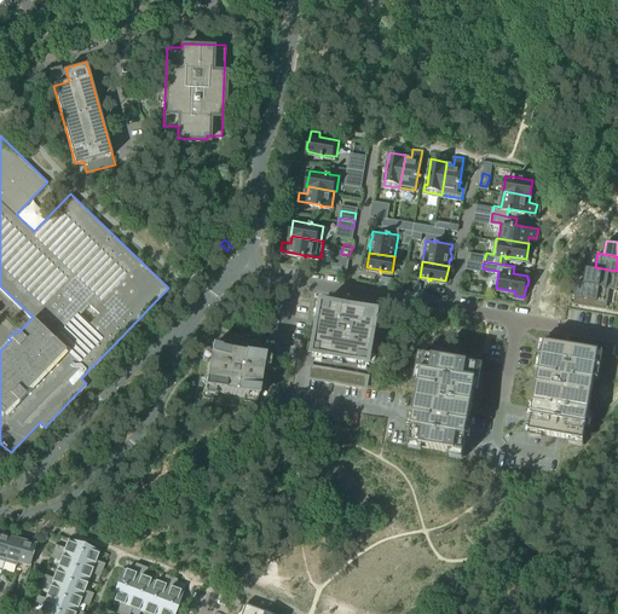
[(588,266),(585,281),(614,285),(616,278),(617,278),(617,271),(595,267),(588,266)]
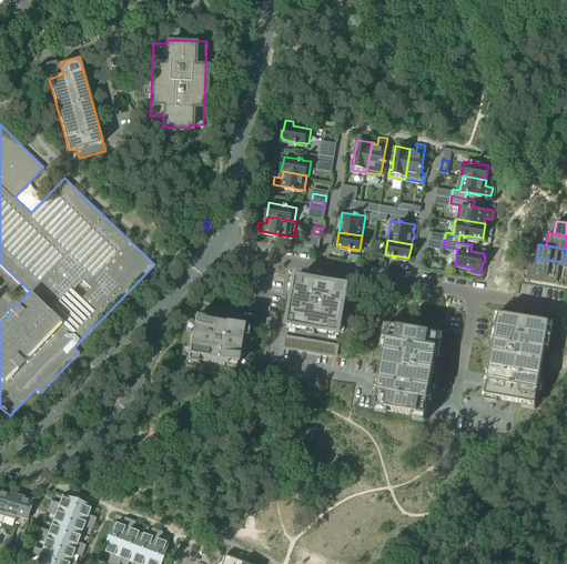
[(530,257),(528,270),(535,271),(542,272),(548,273),(555,274),(556,268),(559,268),(560,262),(564,263),(564,262),(537,258),(530,257)]
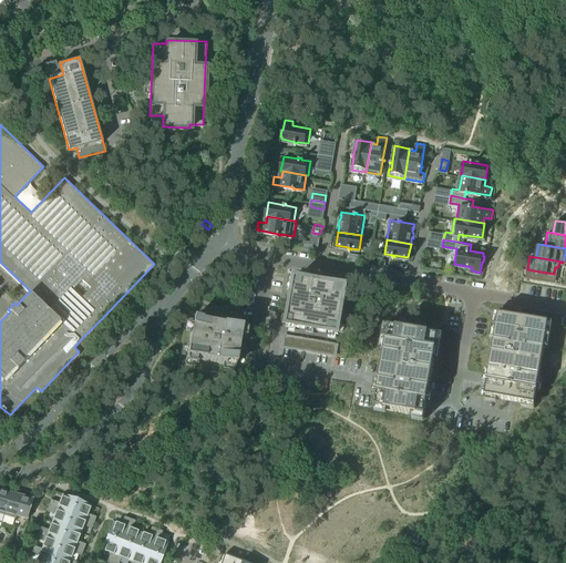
[(290,308),(288,324),(339,333),(342,317),(343,310),(348,285),(296,276),(295,285),(290,308)]
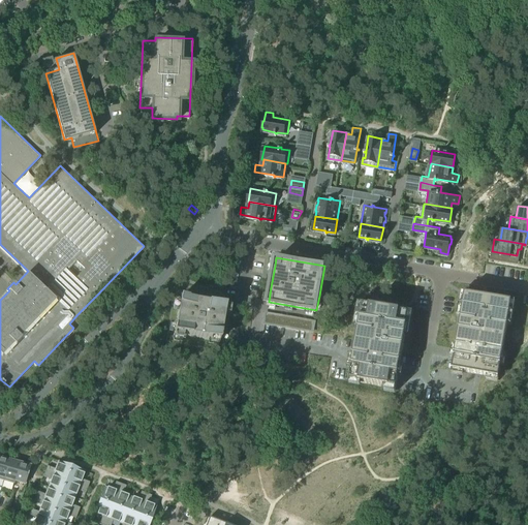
[(453,367),(483,372),(484,372),(499,375),(499,374),(499,372),(500,367),(501,365),(503,352),(513,299),(511,299),(496,296),(491,295),(489,295),(465,290),(465,295),(464,298),(457,341),(457,343),(457,344),(455,356),(454,358),(454,360),(453,365),(453,367)]
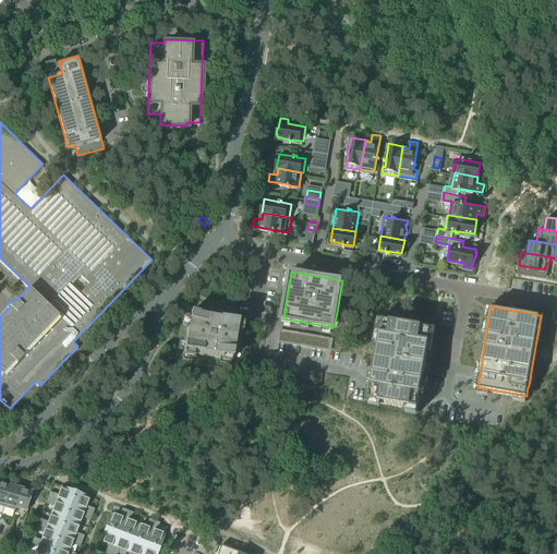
[(190,312),(183,351),(231,360),(234,341),(238,320),(190,312)]
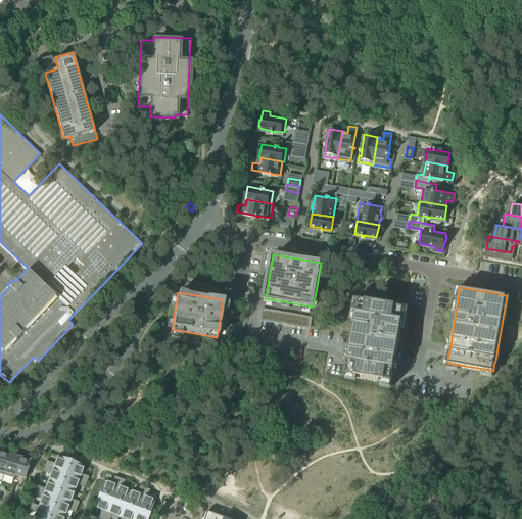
[(346,373),(346,374),(392,381),(392,379),(393,374),(393,372),(394,371),(396,359),(397,348),(397,347),(398,346),(405,307),(400,305),(382,302),(359,298),(353,329),(353,331),(351,342),(349,351),(347,363),(347,364),(347,366),(346,371),(346,373)]
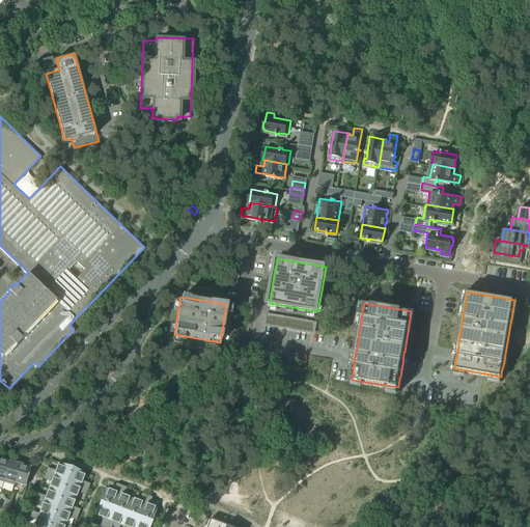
[(0,477),(4,479),(10,459),(0,455),(0,477)]
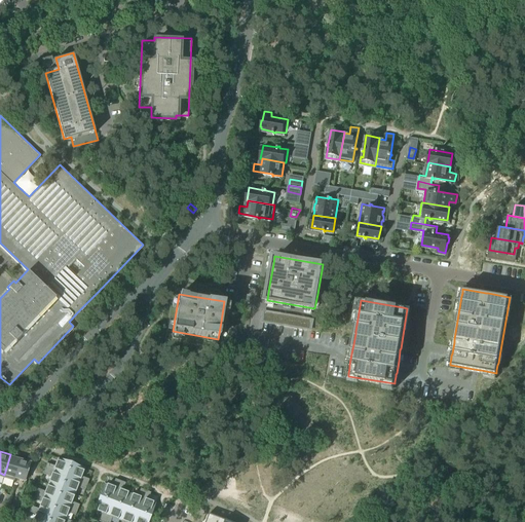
[(15,478),(15,476),(21,457),(10,454),(4,475),(15,478)]
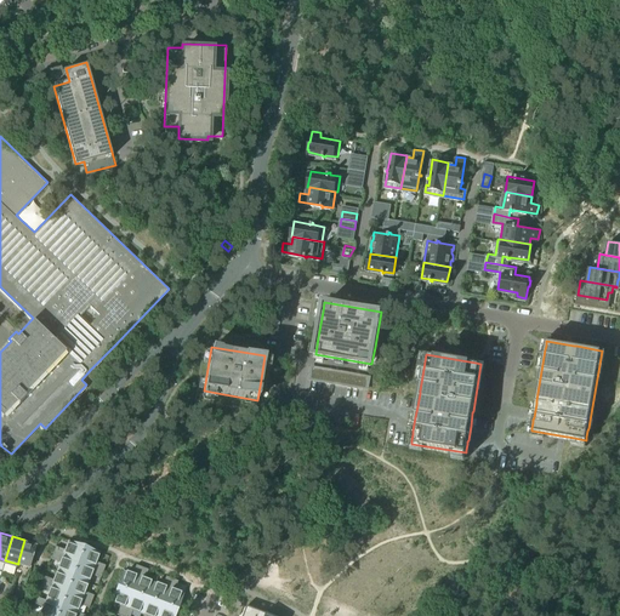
[(56,543),(53,549),(63,553),(79,559),(81,553),(85,543),(69,537),(66,547),(56,543)]
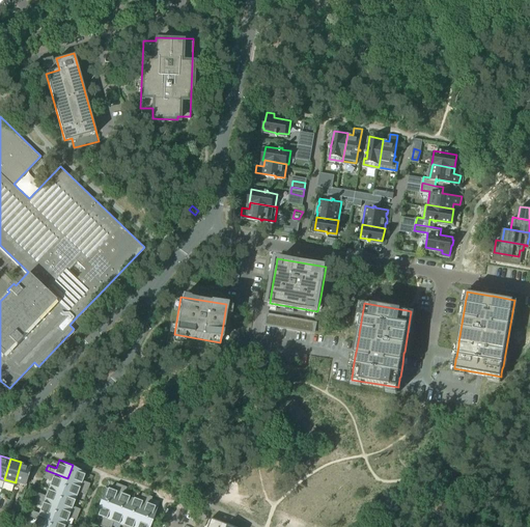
[(21,462),(16,480),(26,482),(31,464),(21,462)]
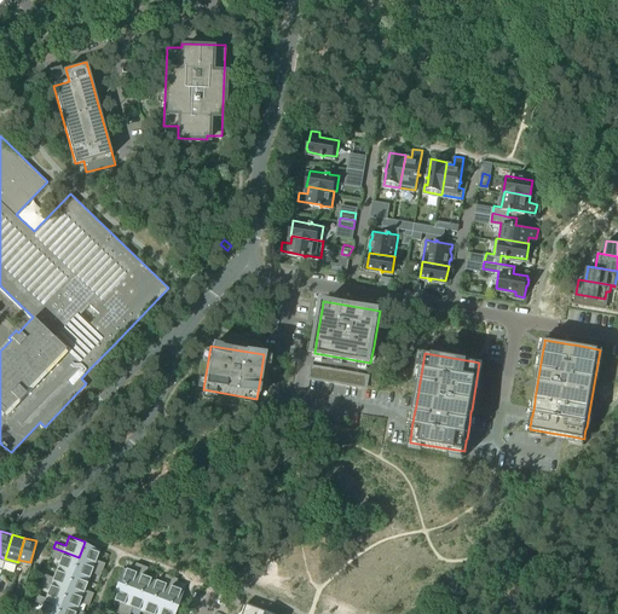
[(81,551),(79,557),(94,563),(103,567),(105,561),(97,557),(100,548),(85,542),(81,551)]
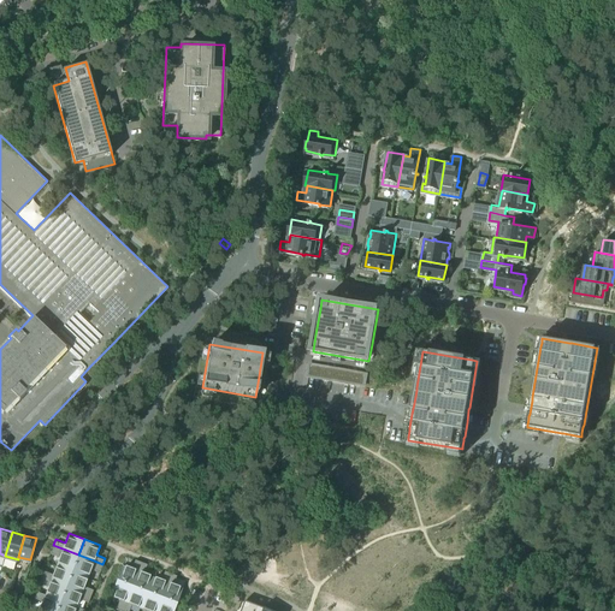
[(53,545),(51,551),(60,555),(57,563),(72,569),(78,555),(63,549),(53,545)]
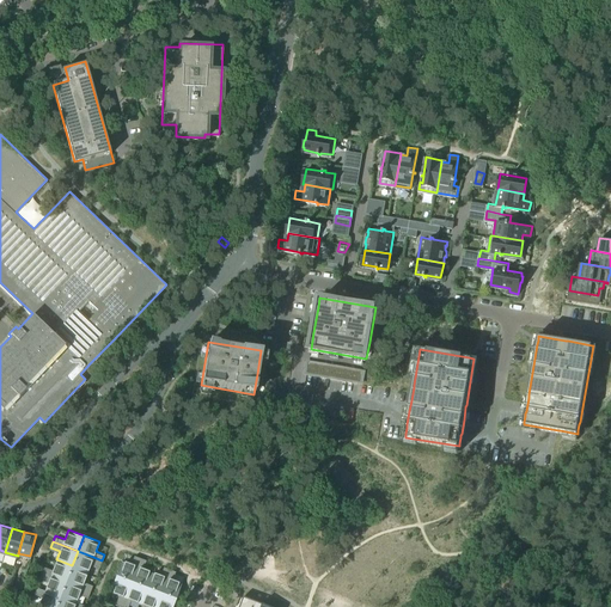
[(78,551),(72,565),(87,571),(91,563),(101,566),(102,560),(93,557),(78,551)]
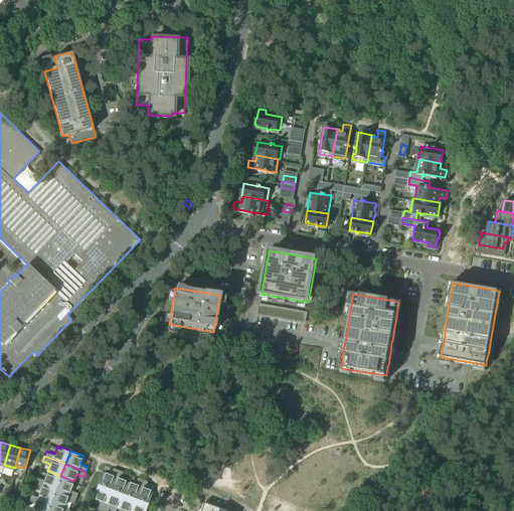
[(103,471),(98,484),(106,487),(111,489),(116,475),(119,468),(114,466),(111,474),(103,471)]
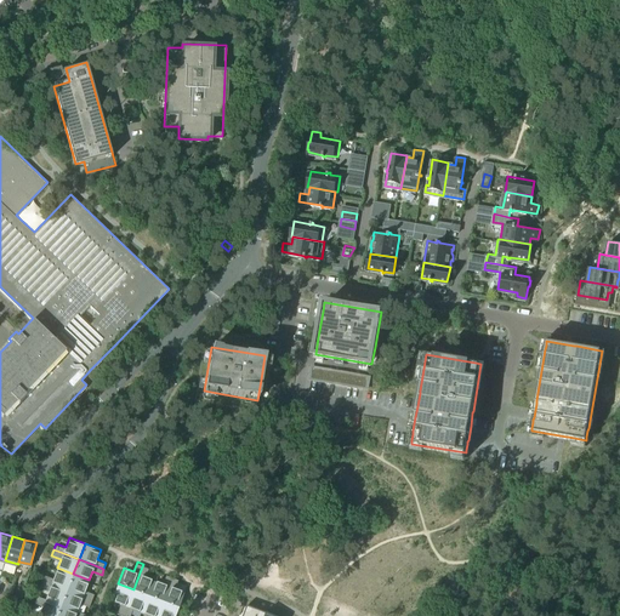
[(140,572),(134,589),(140,592),(148,594),(154,579),(146,575),(149,566),(143,564),(140,572)]
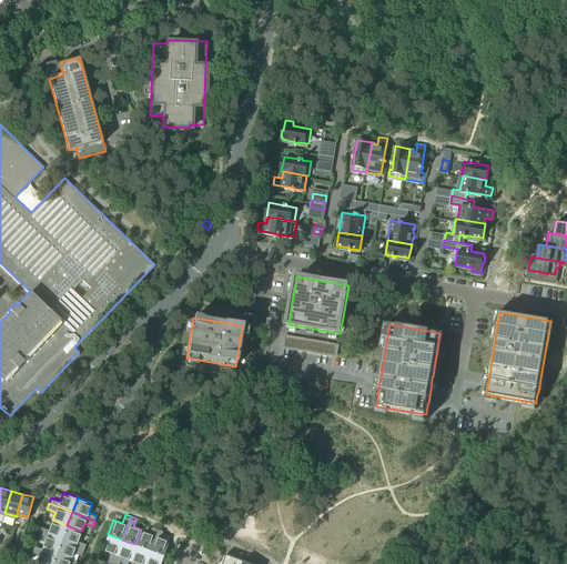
[(41,524),(39,530),(61,539),(67,525),(52,520),(49,527),(41,524)]
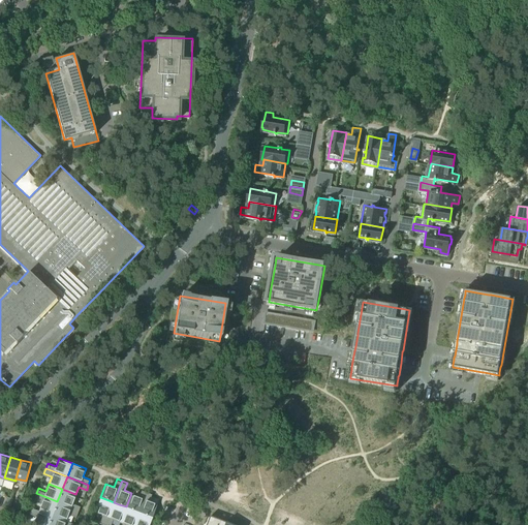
[(62,489),(57,501),(79,510),(81,504),(72,501),(75,494),(62,489)]
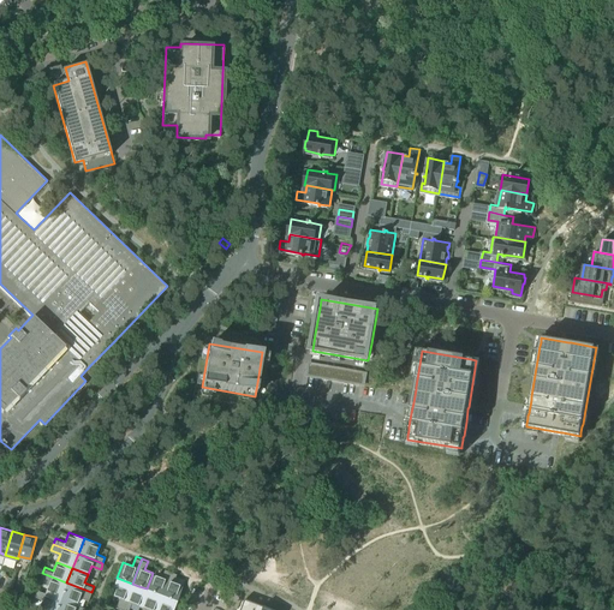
[(153,573),(147,588),(155,592),(161,594),(167,579),(171,569),(165,568),(161,576),(153,573)]
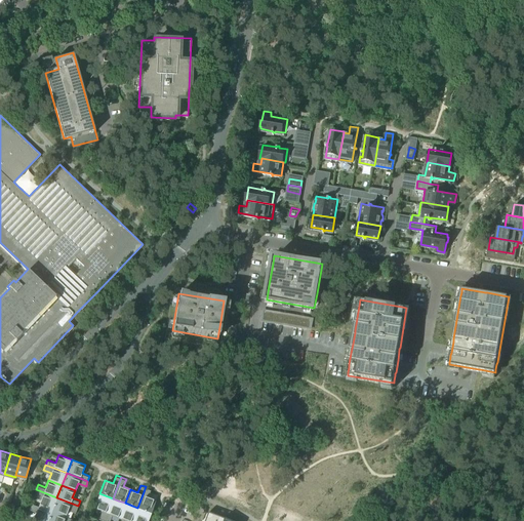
[(143,494),(137,508),(143,510),(151,513),(156,499),(148,496),(151,488),(146,486),(143,494)]
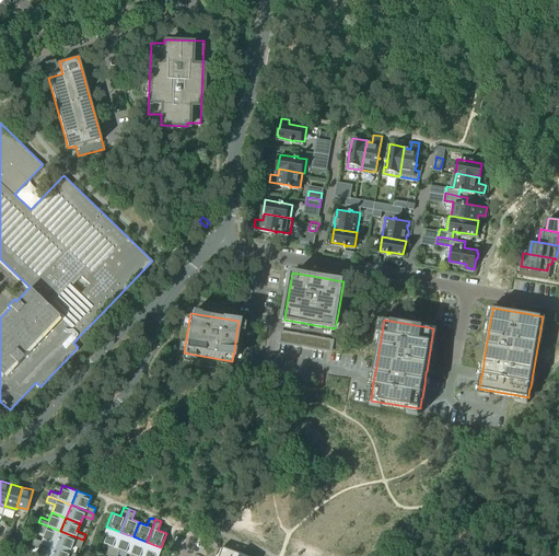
[(38,522),(36,528),(44,531),(42,540),(56,545),(60,531),(38,522)]
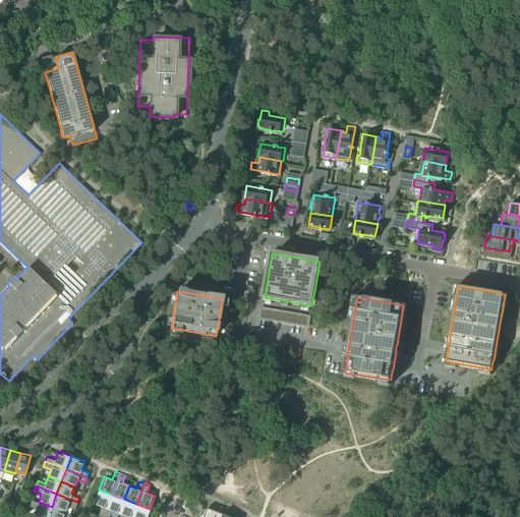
[(99,490),(94,503),(102,506),(99,513),(104,515),(107,508),(112,495),(107,493),(99,490)]
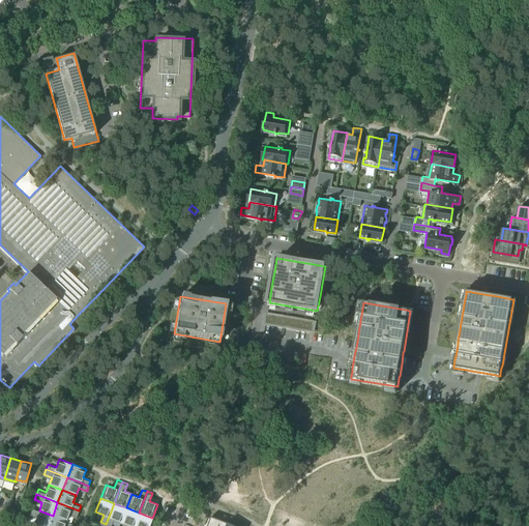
[(57,502),(53,516),(66,521),(69,513),(77,516),(79,510),(57,502)]
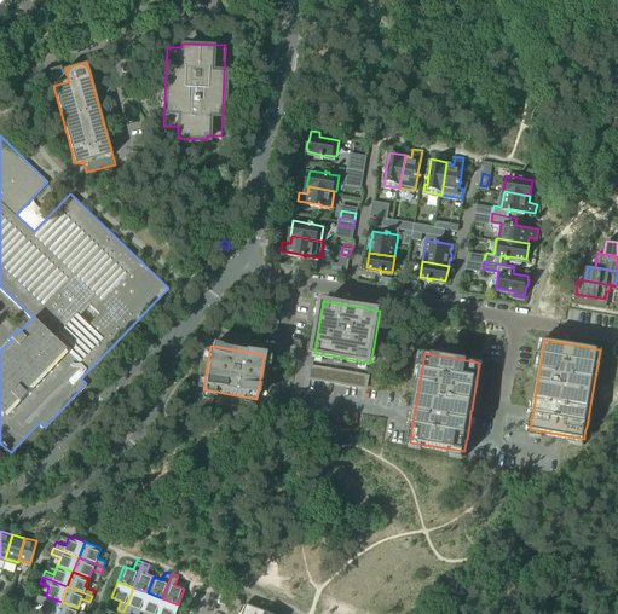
[(127,603),(123,612),(128,613),(133,606),(142,609),(148,592),(139,590),(133,588),(127,603)]
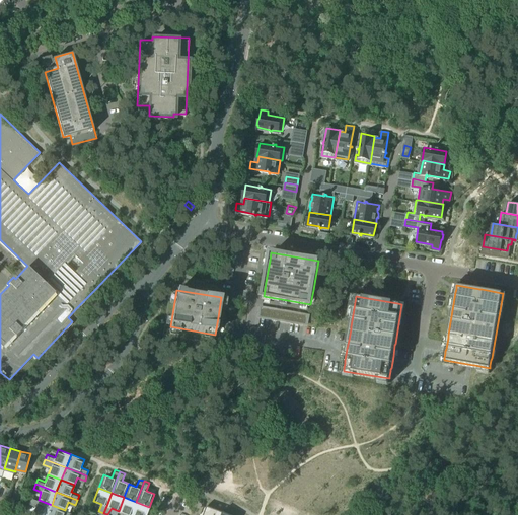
[(30,497),(28,502),(37,505),(33,513),(40,514),(47,514),(52,505),(39,500),(30,497)]
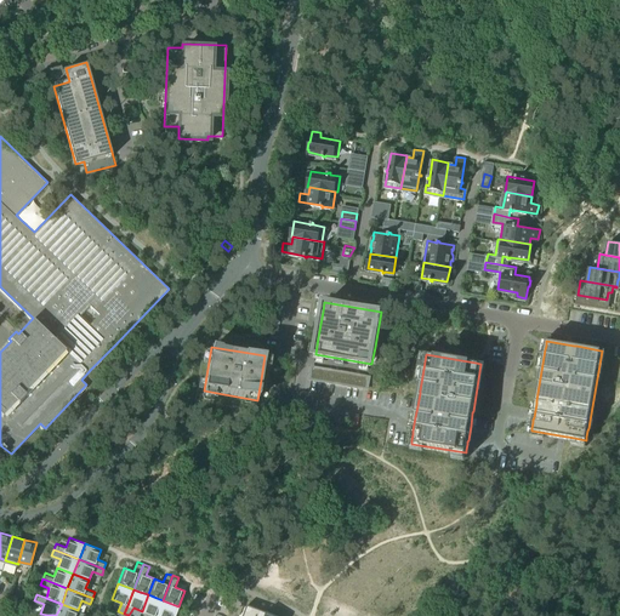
[(148,594),(142,611),(151,614),(149,615),(157,615),(163,600),(157,598),(148,594)]
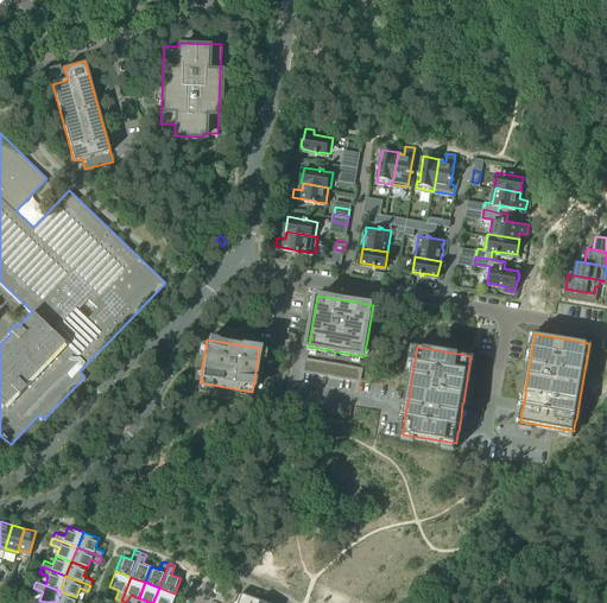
[(159,588),(153,602),(171,602),(175,594),(165,590),(159,588)]
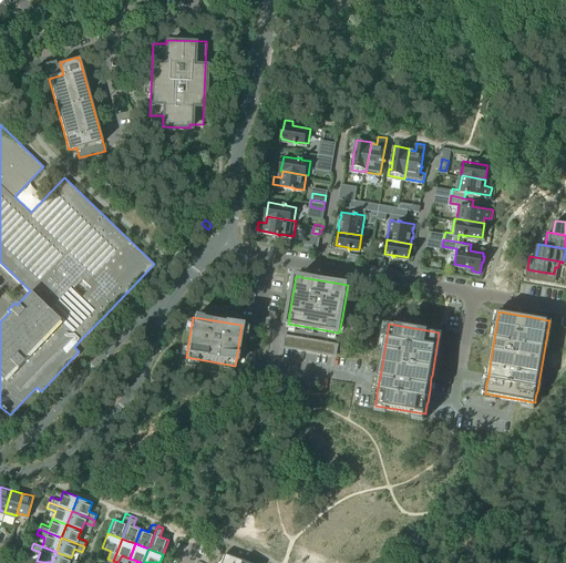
[(255,562),(223,551),(218,562),(255,562)]
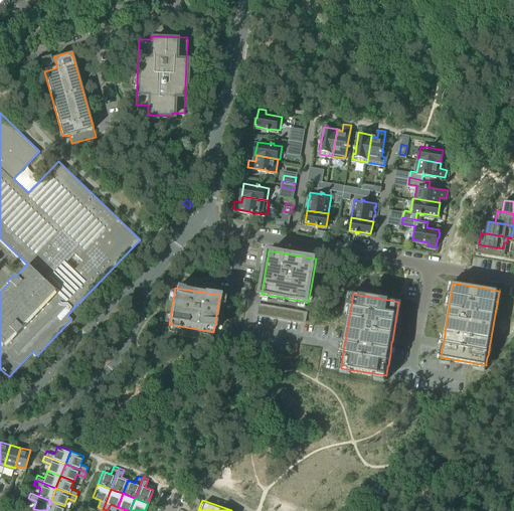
[(51,501),(46,510),(61,510),(62,510),(70,510),(71,509),(64,506),(51,501)]
